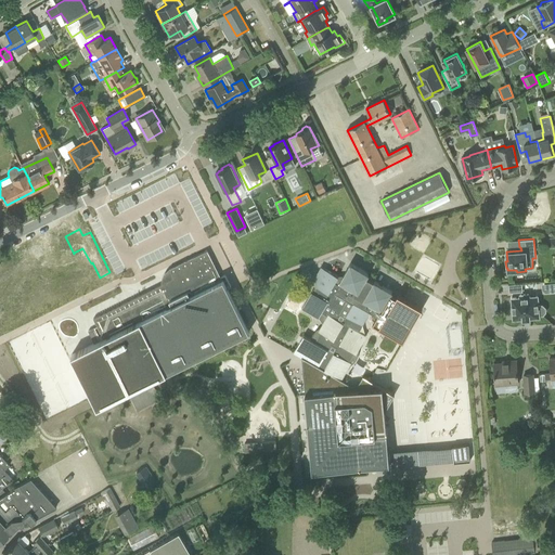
[(79,262),(74,253),(74,254),(68,243),(62,246),(59,240),(44,246),(53,263),(62,259),(67,268),(71,273),(72,273),(79,287),(89,282),(79,262)]
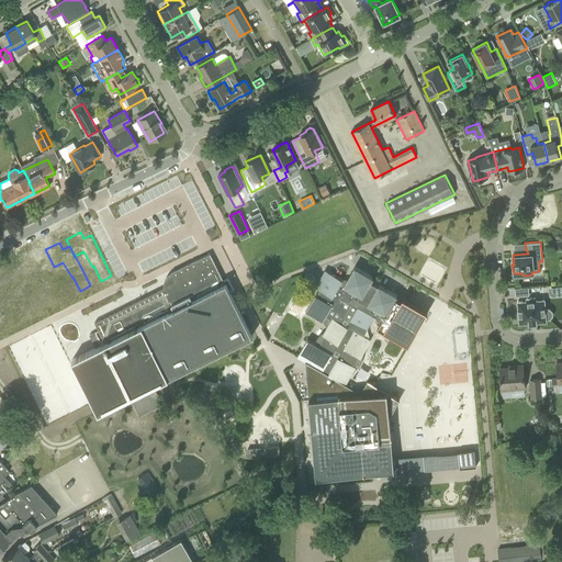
[(99,412),(253,335),(231,292),(234,290),(228,279),(224,280),(210,253),(171,272),(177,282),(94,322),(99,330),(96,332),(102,344),(72,359),(99,412)]
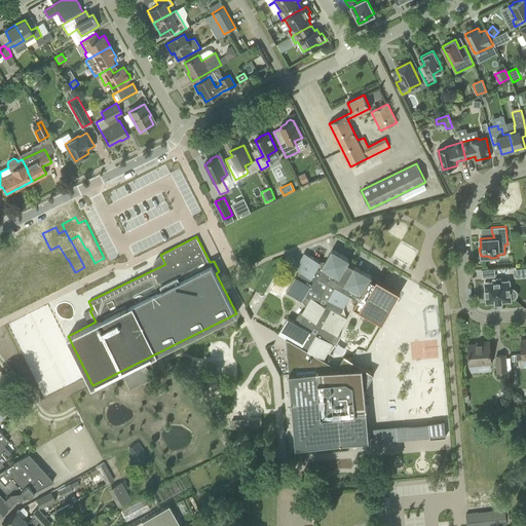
[(33,239),(20,247),(28,262),(36,258),(40,267),(41,267),(43,272),(45,271),(51,285),(61,280),(42,242),(36,246),(33,239)]
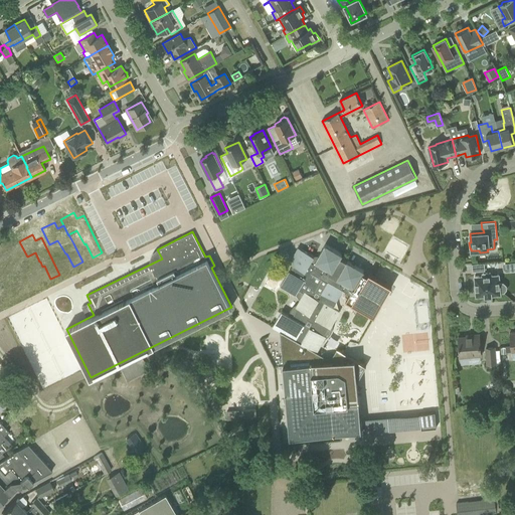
[(363,273),(364,271),(347,261),(340,258),(342,253),(325,244),(316,261),(316,262),(314,265),(311,262),(314,256),(299,247),(290,263),(293,265),(290,271),(290,270),(281,286),(296,295),(299,290),(304,293),(296,307),(298,308),(293,317),(282,311),(273,327),(317,352),(326,336),(324,335),(329,326),(331,327),(340,311),(333,307),(344,288),(350,292),(347,297),(353,300),(351,304),(374,317),(392,286),(369,273),(367,275),(363,273)]
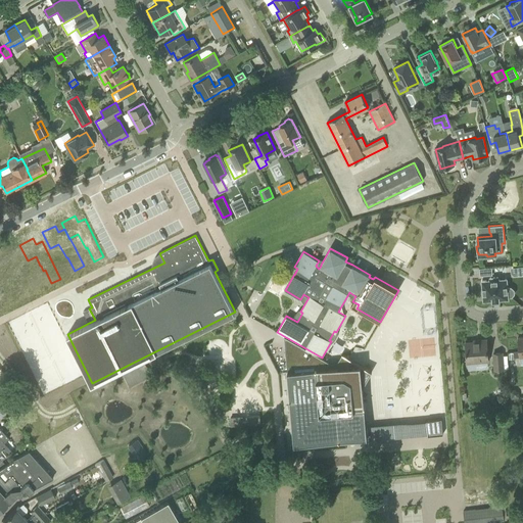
[(498,277),(490,278),(490,280),(482,281),(483,300),(492,299),(492,301),(500,300),(500,299),(508,298),(508,297),(512,296),(514,293),(514,289),(511,287),(507,287),(507,279),(498,280),(498,277)]
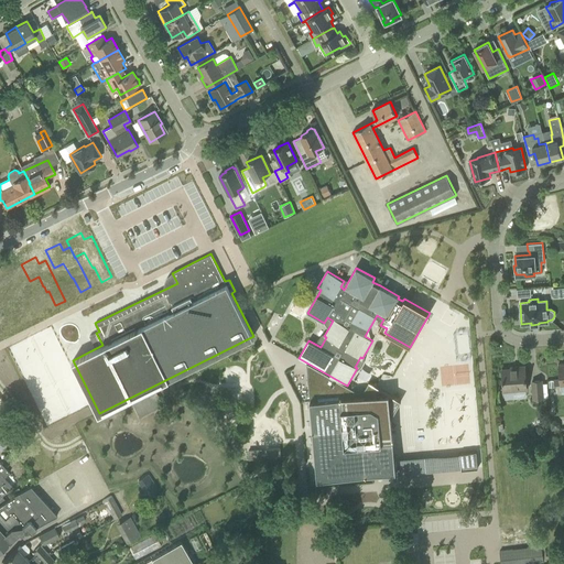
[(261,413),(285,402),(263,351),(238,362),(261,413)]
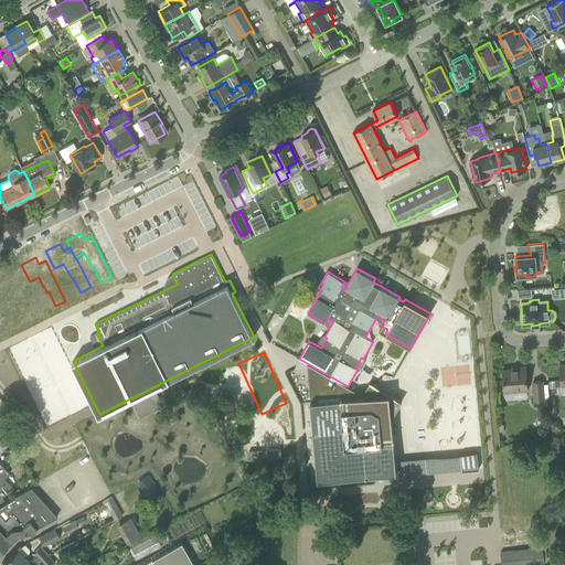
[(513,391),(528,390),(526,366),(515,368),(515,369),(503,370),(504,388),(513,387),(513,391)]
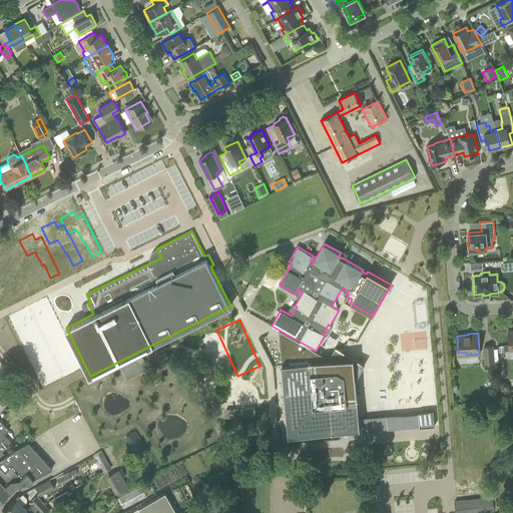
[(485,363),(494,363),(493,346),(484,347),(485,363)]
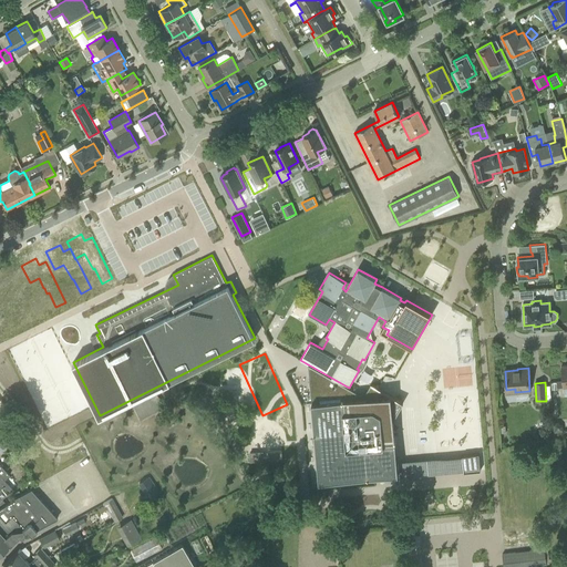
[(150,399),(134,406),(140,416),(154,409),(150,399)]
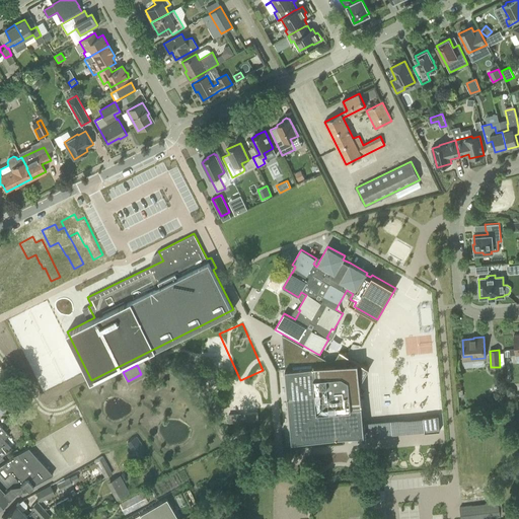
[(440,431),(438,416),(424,417),(425,432),(440,431)]
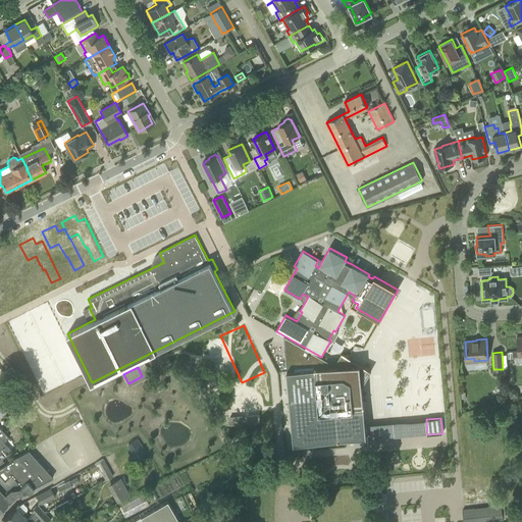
[(0,461),(12,451),(4,442),(0,437),(5,433),(0,427),(0,461)]
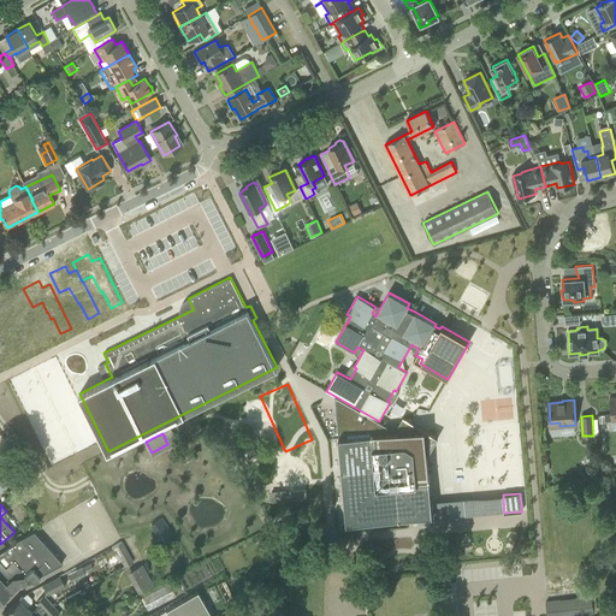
[(11,516),(6,511),(0,516),(5,522),(11,516)]
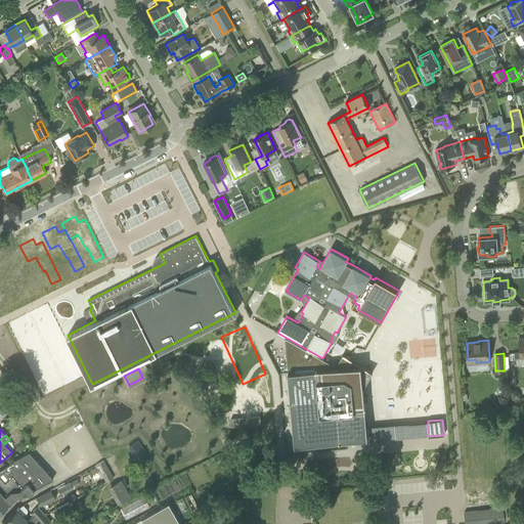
[(129,445),(137,460),(146,454),(138,440),(129,445)]
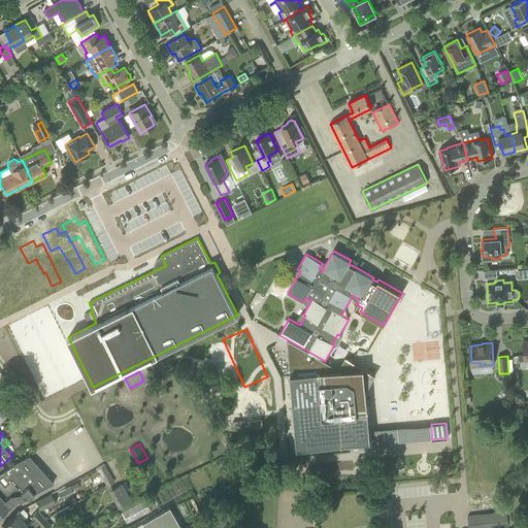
[(0,515),(18,500),(20,502),(28,496),(29,498),(34,494),(54,483),(30,455),(0,472),(0,515)]
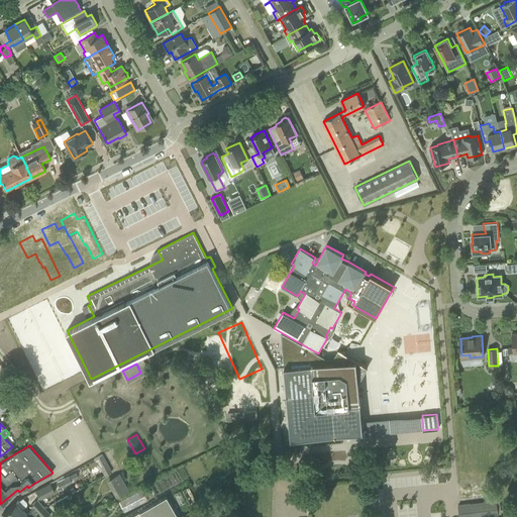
[(105,476),(112,472),(103,454),(94,459),(96,462),(97,461),(105,476)]
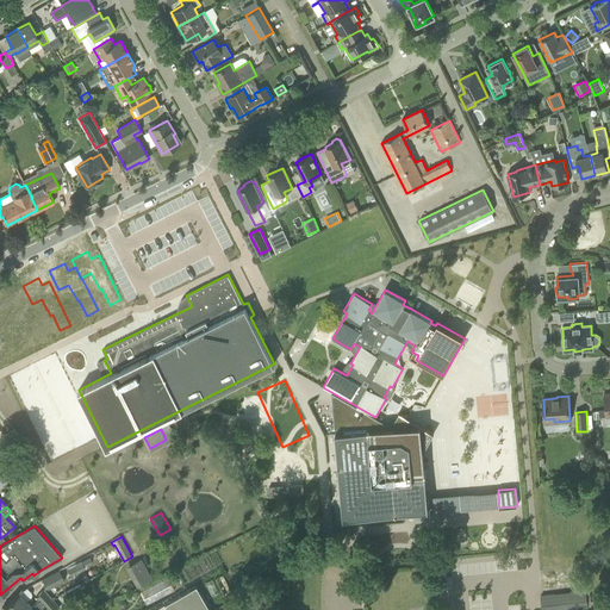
[(85,568),(85,566),(93,562),(91,558),(82,561),(81,561),(68,568),(72,576),(85,568)]
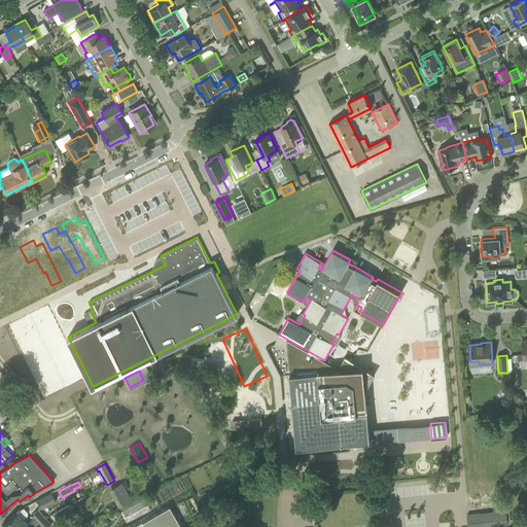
[(113,487),(123,504),(132,500),(123,482),(113,487)]
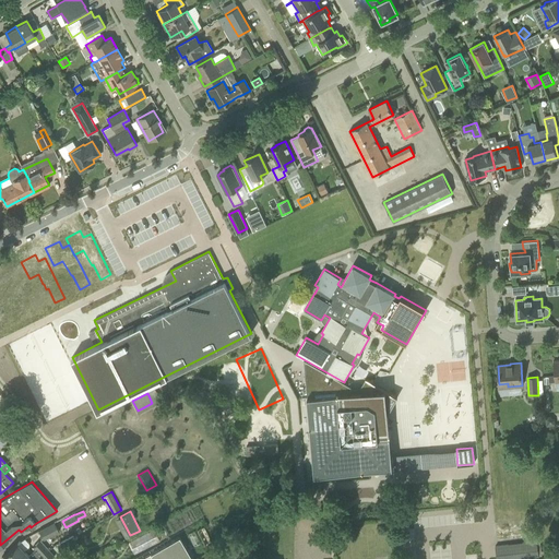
[(55,523),(39,532),(44,540),(59,532),(55,523)]
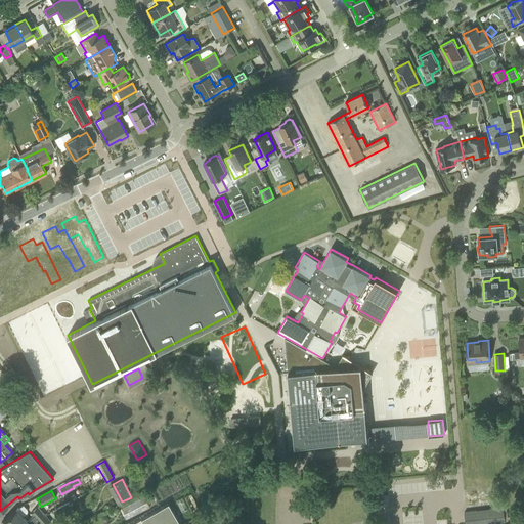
[(194,503),(189,493),(183,496),(188,506),(194,503)]
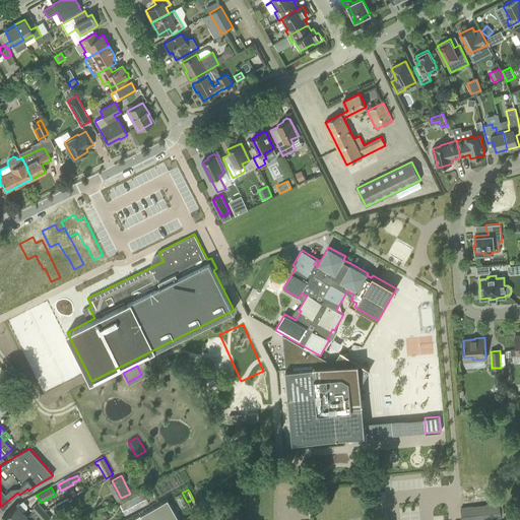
[(143,493),(118,505),(124,516),(149,504),(143,493)]
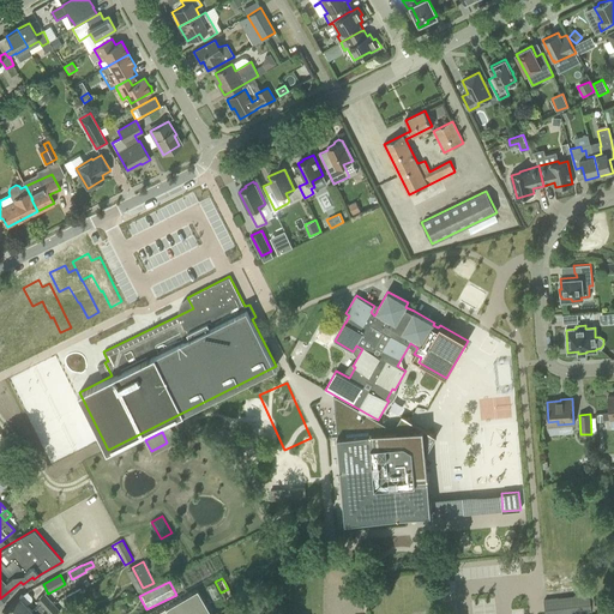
[(211,613),(197,589),(154,613),(211,613)]
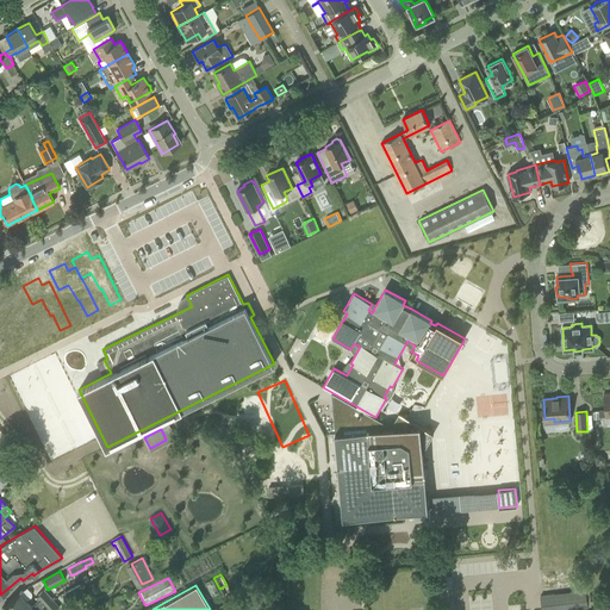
[(19,593),(2,608),(4,609),(43,609),(54,602),(44,590),(36,597),(39,601),(32,607),(27,602),(33,596),(27,589),(19,593)]
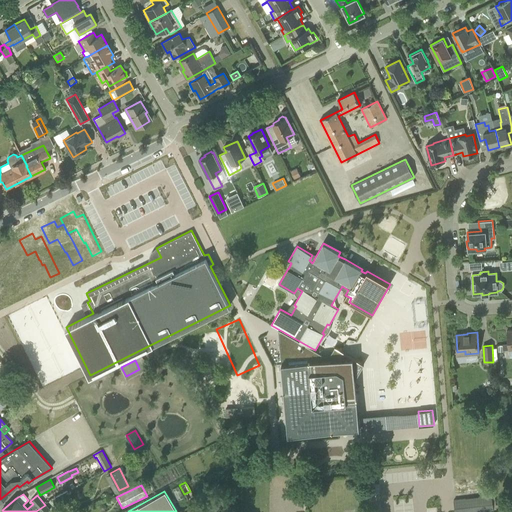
[(491,496),(478,498),(479,511),(493,510),(491,496)]
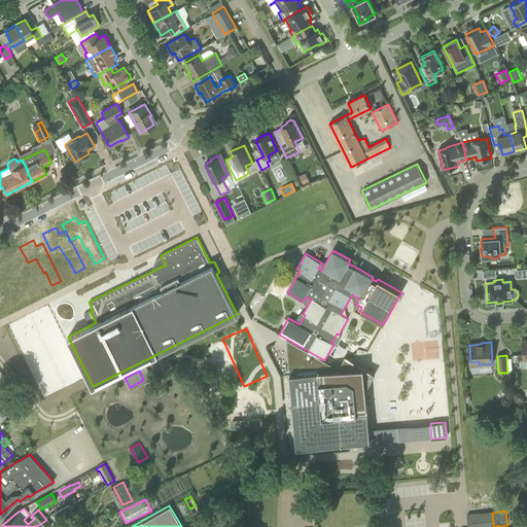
[(480,526),(479,515),(466,516),(467,526),(480,526)]
